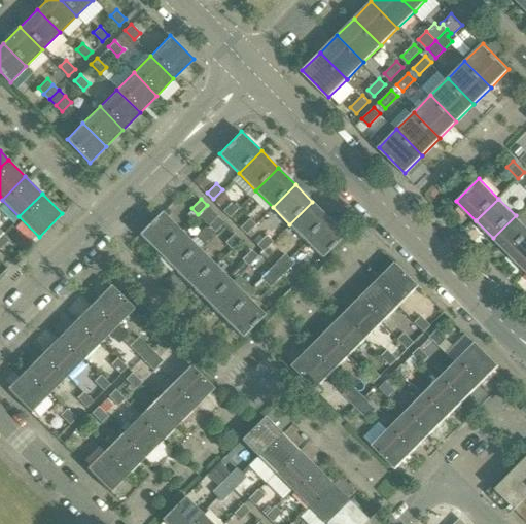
[(223,210),(230,216),(239,207),(233,201),(223,210)]
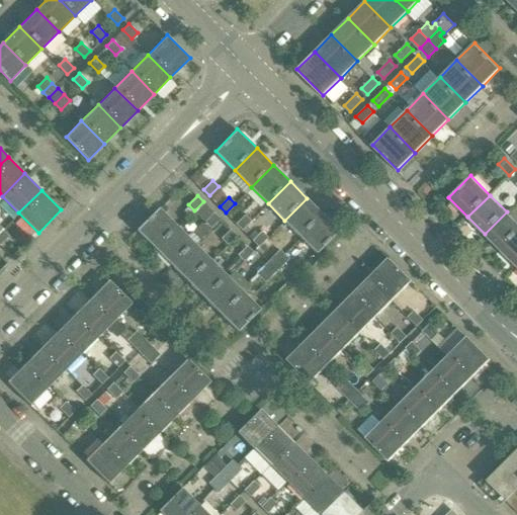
[(284,221),(300,236),(323,213),(307,198),(284,221)]
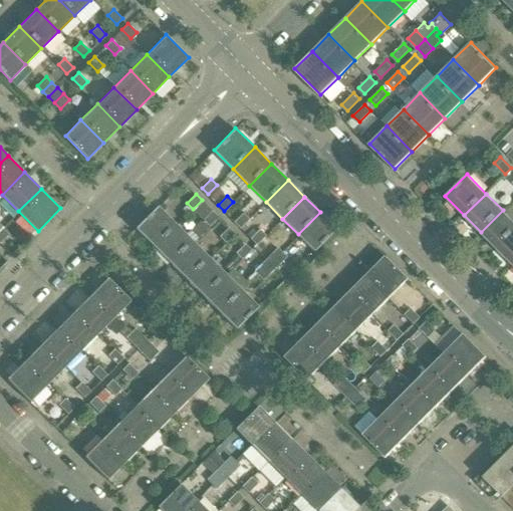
[(136,228),(155,247),(177,225),(158,206),(136,228)]
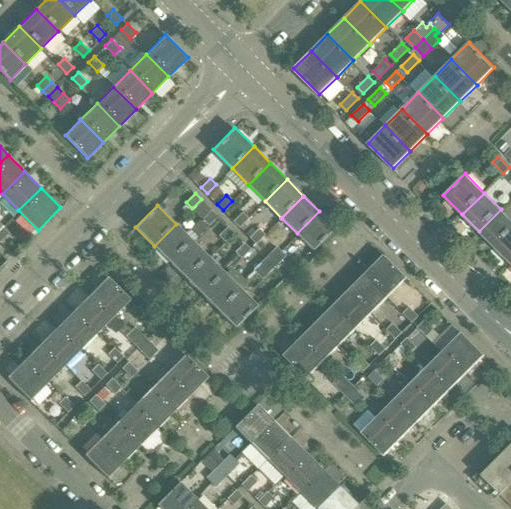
[(218,215),(212,209),(203,218),(209,224),(218,215)]
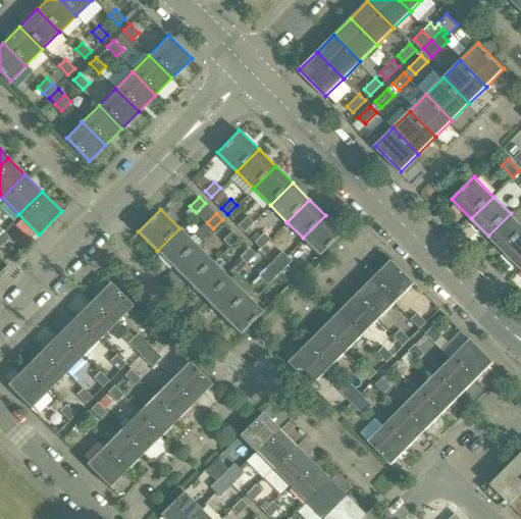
[(488,236),(505,252),(520,236),(520,223),(511,213),(488,236)]
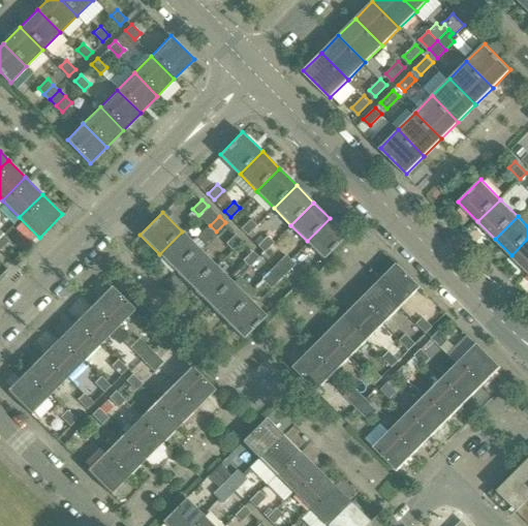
[(241,227),(248,234),(256,224),(250,218),(241,227)]
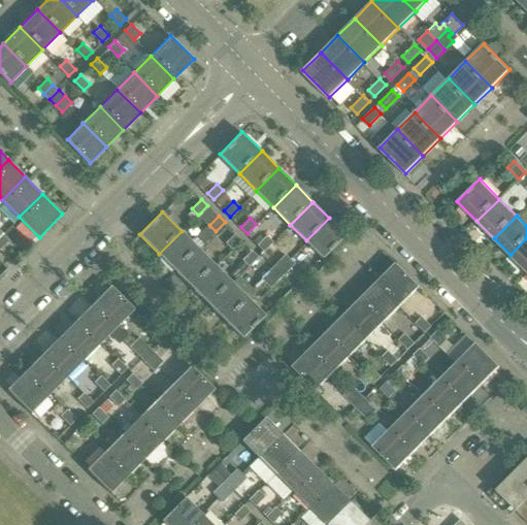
[(329,218),(306,240),(323,257),(346,234),(329,218)]
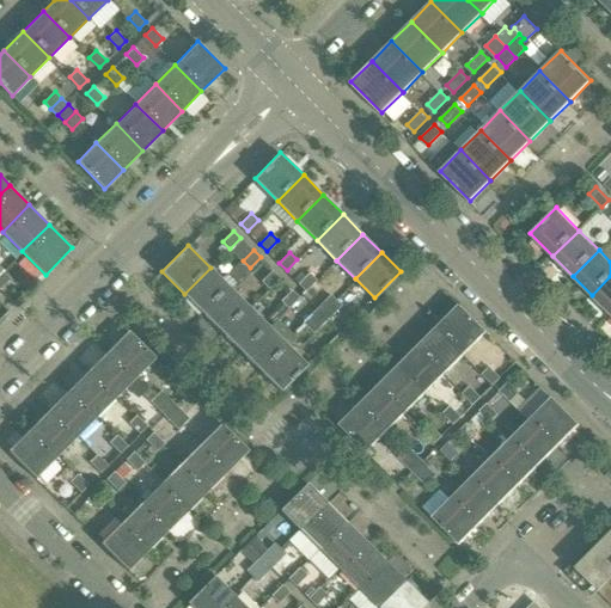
[(184,294),(205,313),(231,287),(211,268),(184,294)]
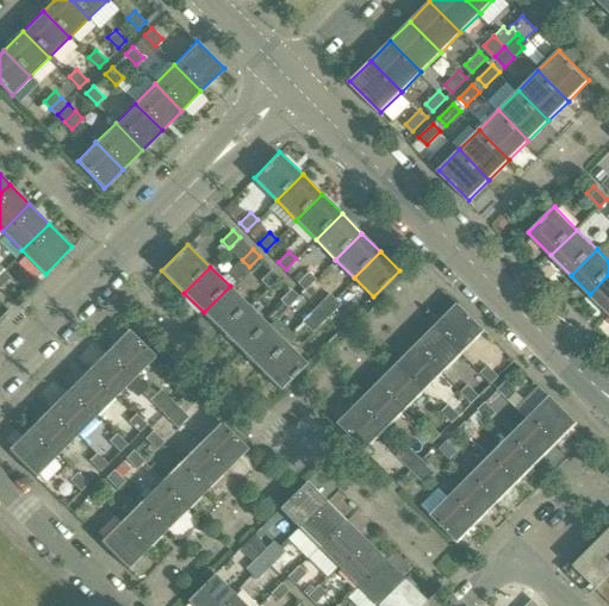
[(279,276),(272,268),(261,279),(268,286),(279,276)]
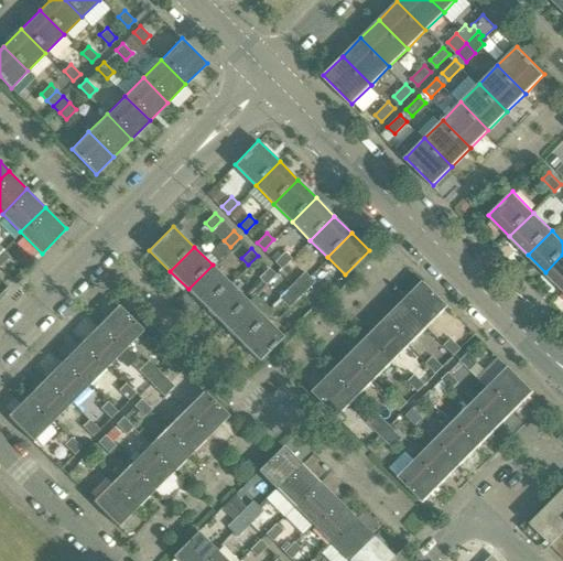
[(0,251),(0,265),(10,256),(2,249),(0,251)]
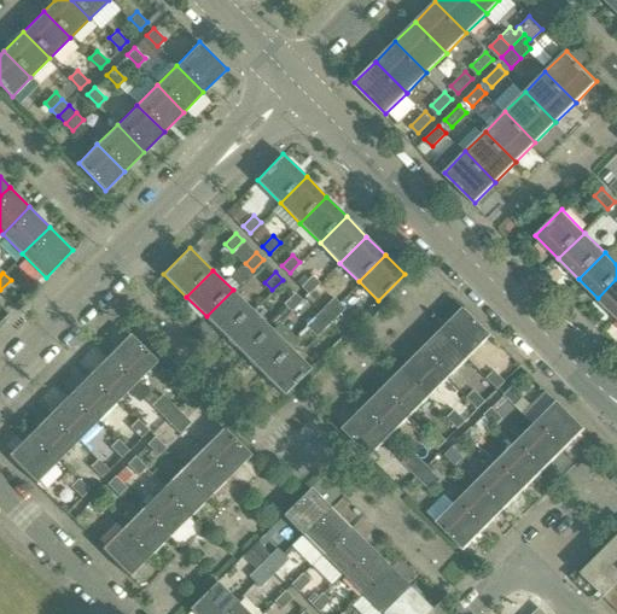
[(302,286),(309,293),(313,288),(320,282),(313,275),(302,286)]
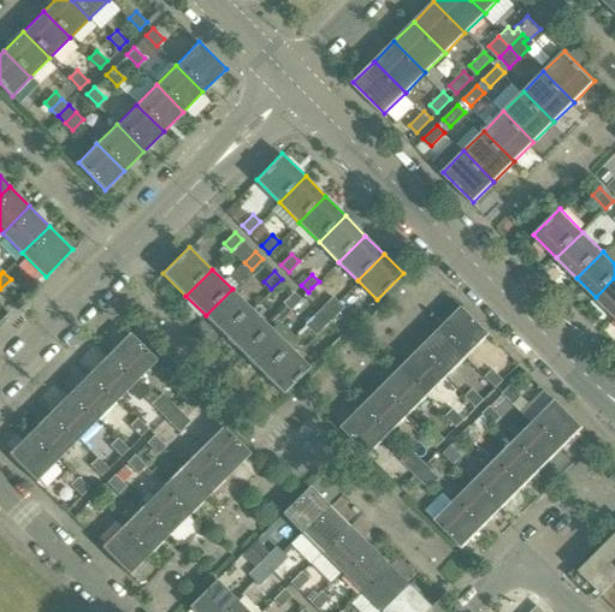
[(614,278),(596,297),(614,316),(614,278)]
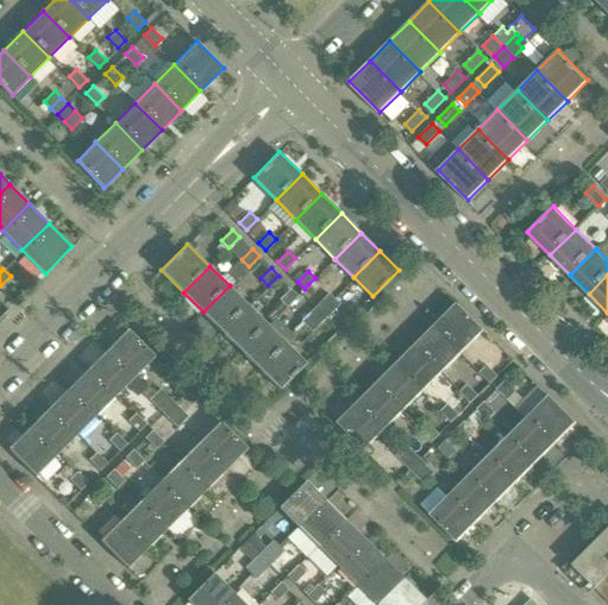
[(320,283),(315,278),(308,284),(314,289),(320,283)]
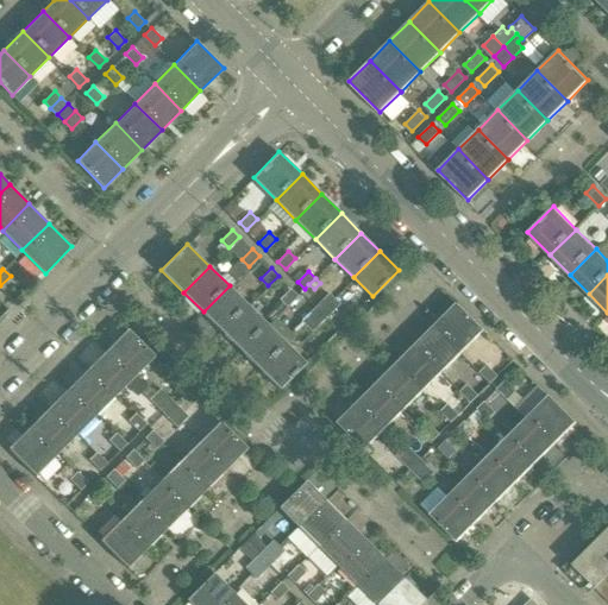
[(204,312),(223,332),(249,306),(230,285),(204,312)]
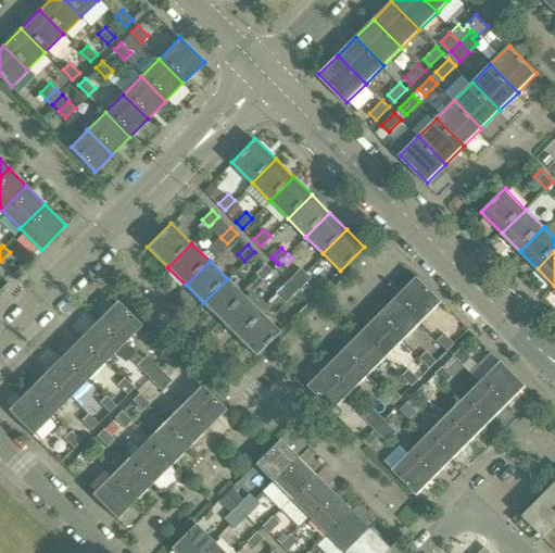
[(273,269),(266,263),(256,273),(263,279),(273,269)]
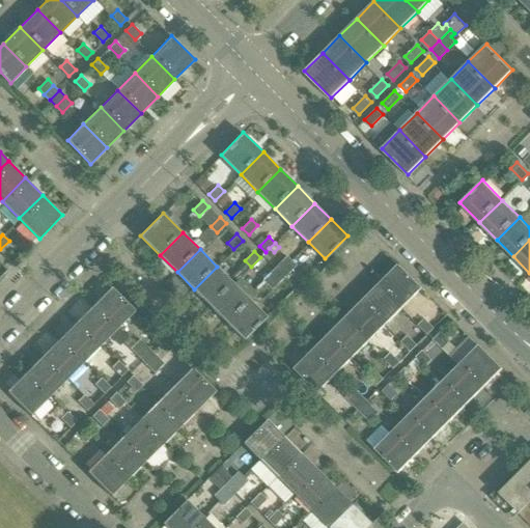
[(287,255),(281,260),(290,270),(297,265),(287,255)]
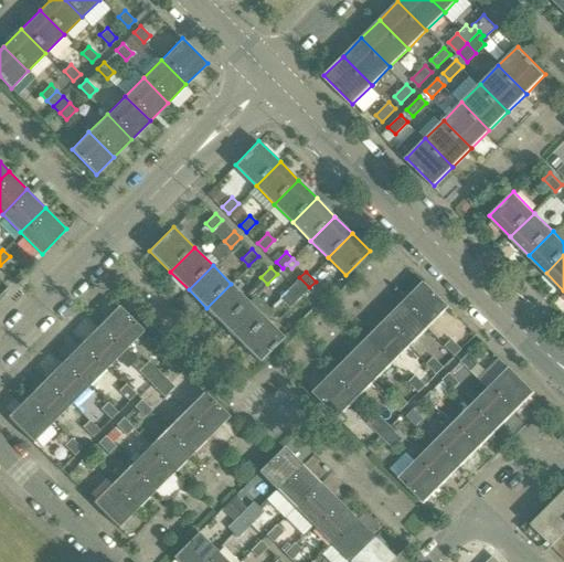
[(299,277),(293,284),(302,294),(309,287),(299,277)]
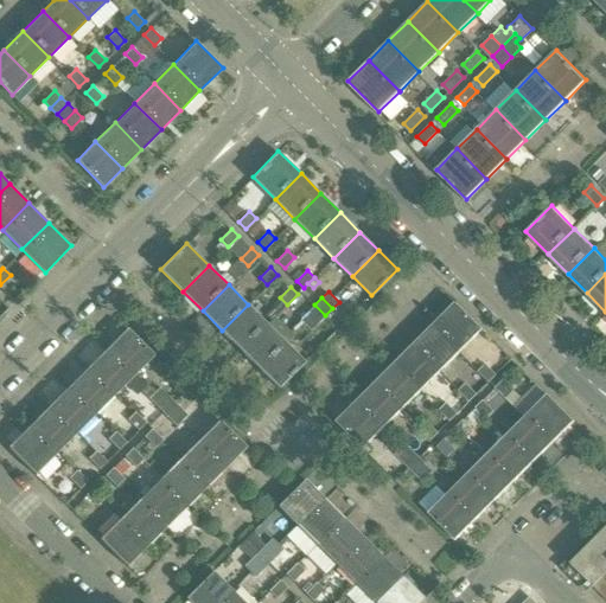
[(457,301),(433,324),(460,351),(483,328),(457,301)]
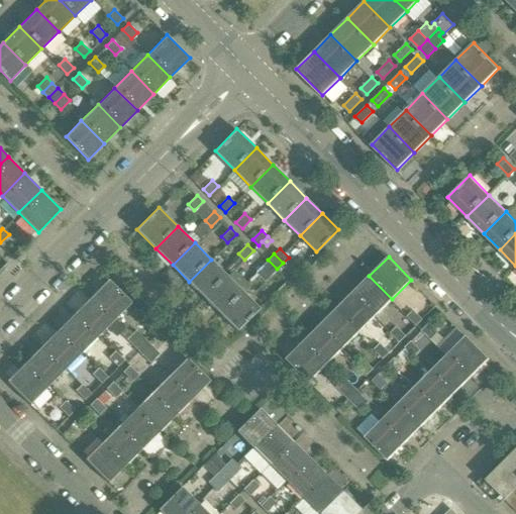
[(189,282),(205,298),(227,276),(211,260),(189,282)]
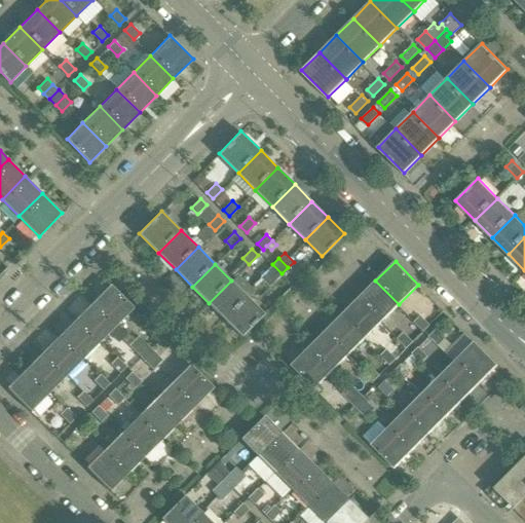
[(272,264),(266,270),(275,279),(282,273),(272,264)]
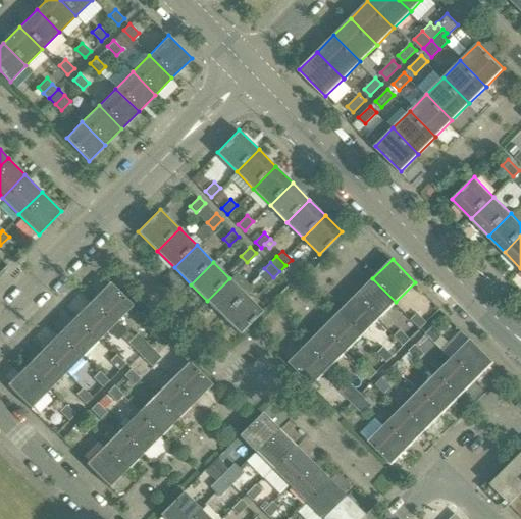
[(273,277),(264,268),(259,274),(268,283),(273,277)]
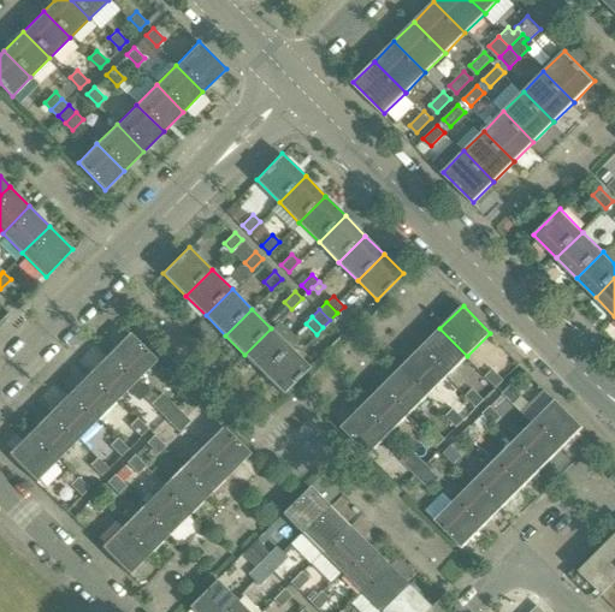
[(244,355),(264,374),(290,348),(271,328),(244,355)]
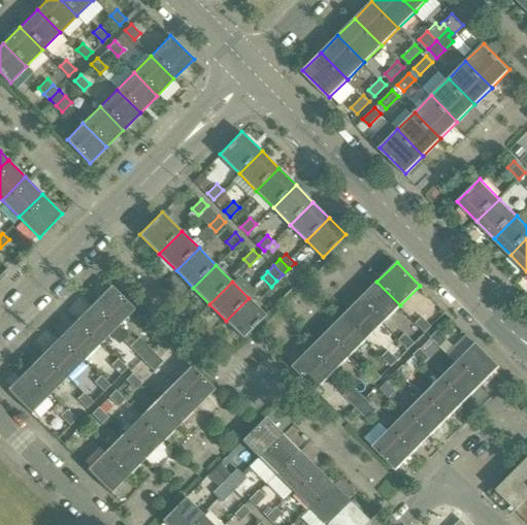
[(376,282),(360,299),(384,322),(400,305),(376,282)]
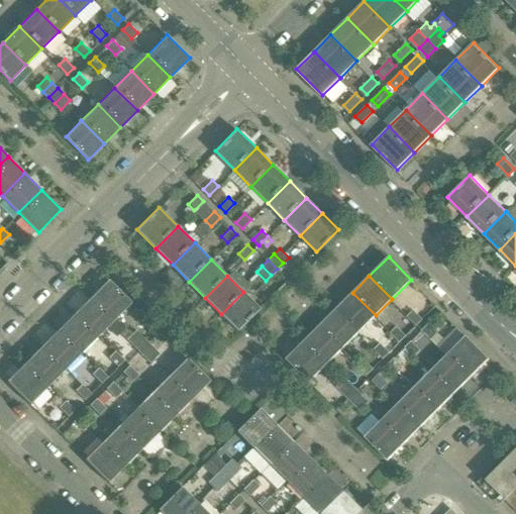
[(109,279),(93,295),(116,317),(131,302),(109,279)]
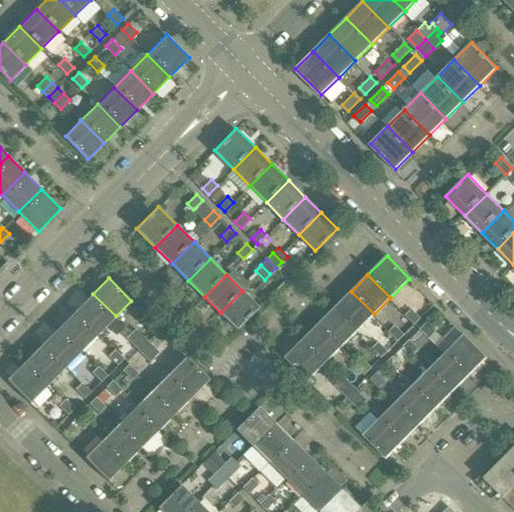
[(242,291),(220,313),(236,329),(259,307),(242,291)]
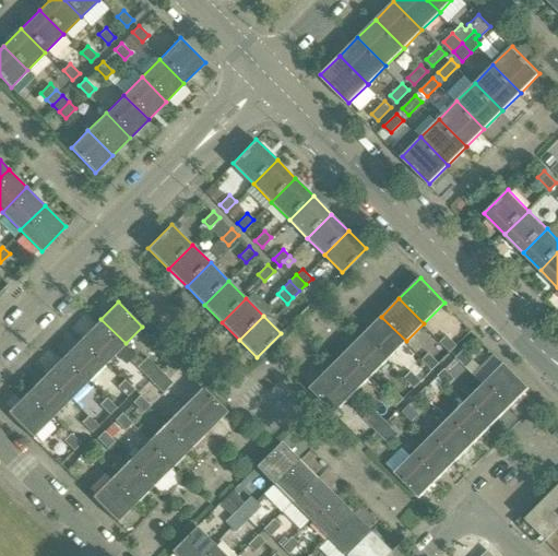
[(381,317),(364,334),(388,359),(406,341),(381,317)]
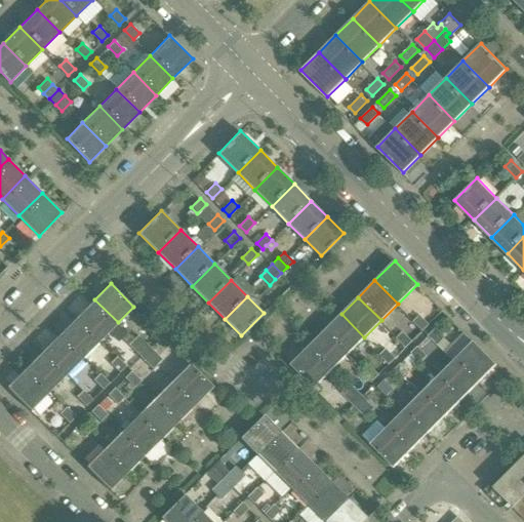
[(94,299),(78,316),(101,339),(118,322),(94,299)]
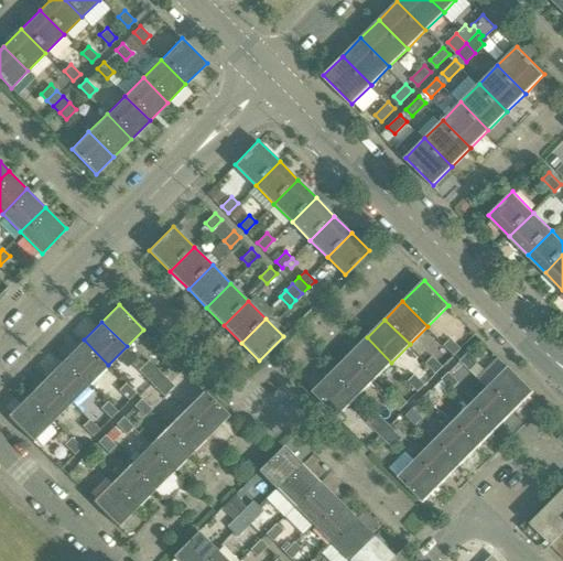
[(367,337),(348,356),(374,380),(391,363),(367,337)]
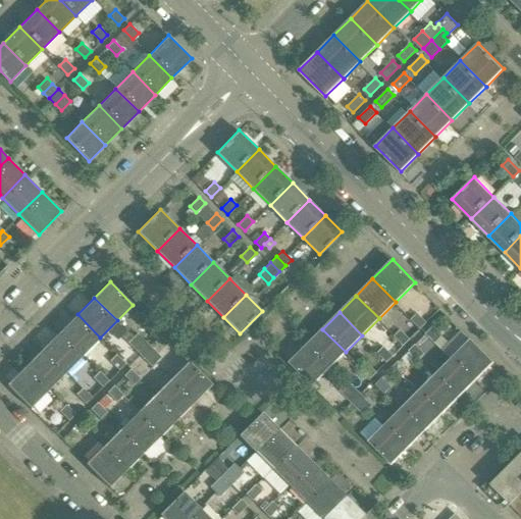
[(412,318),(421,327),(427,321),(418,312),(412,318)]
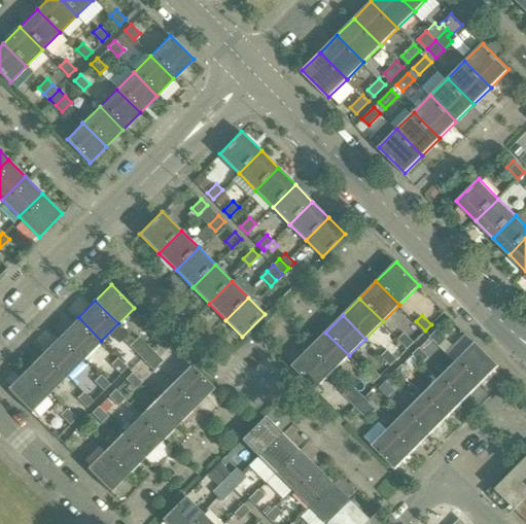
[(78,317),(61,335),(84,357),(101,341),(78,317)]
